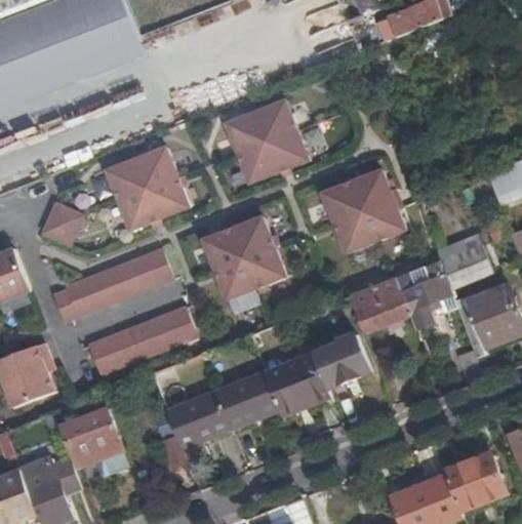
[(0,19),(48,0),(0,0),(0,19)]
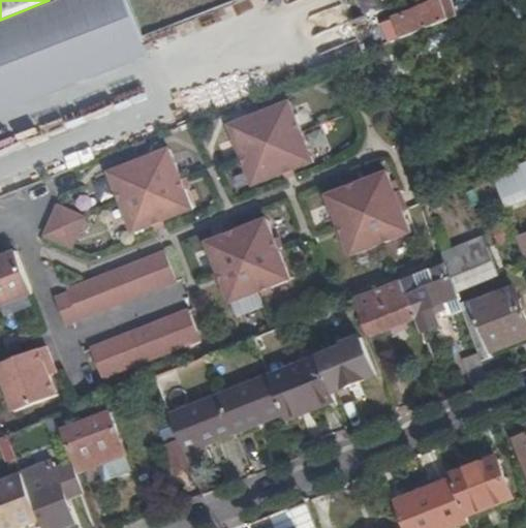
[(49,0),(0,20),(0,96),(142,41),(143,33),(129,0),(49,0)]
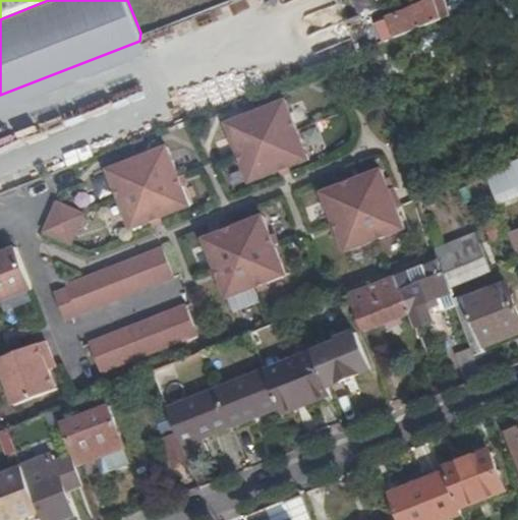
[(149,51),(246,12),(240,0),(224,0),(141,33),(149,51)]
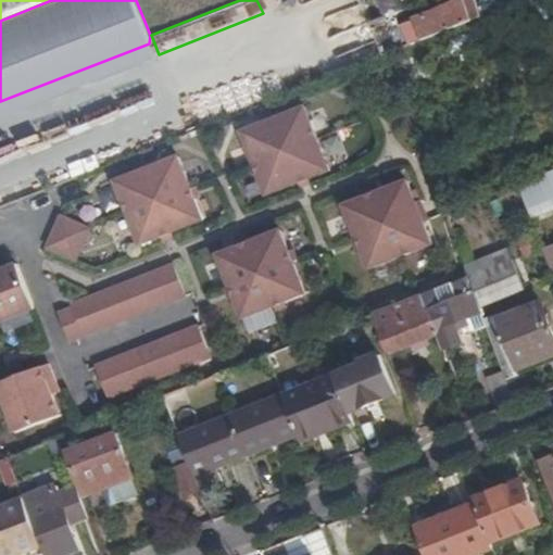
[(418,41),(418,42),(432,37),(432,35),(480,16),(473,0),(463,0),(413,21),(415,30),(392,39),(382,16),(367,22),(377,47),(381,57),(393,52),(393,51),(418,41)]
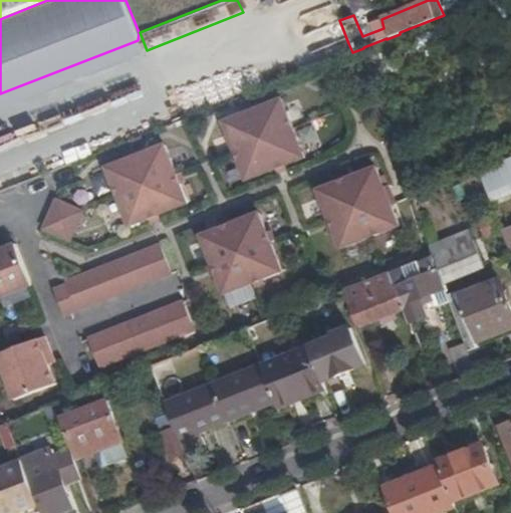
[(346,0),(353,15),(370,9),(366,0),(346,0)]
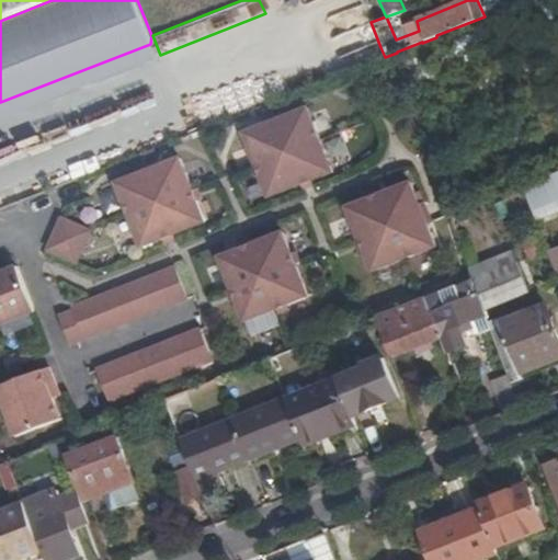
[(0,125),(158,64),(150,44),(0,102),(0,125)]
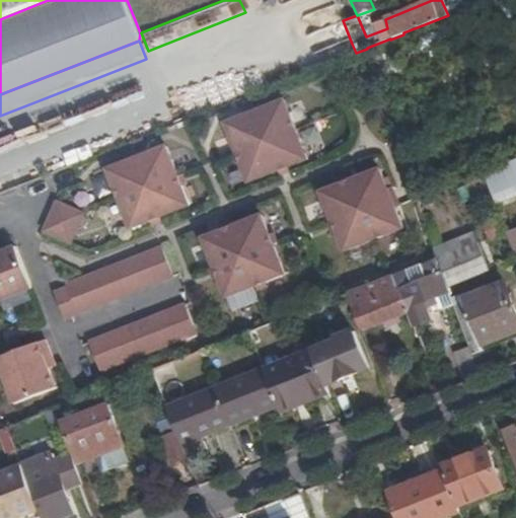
[(277,91),(218,113),(241,176),(302,154),(277,91)]
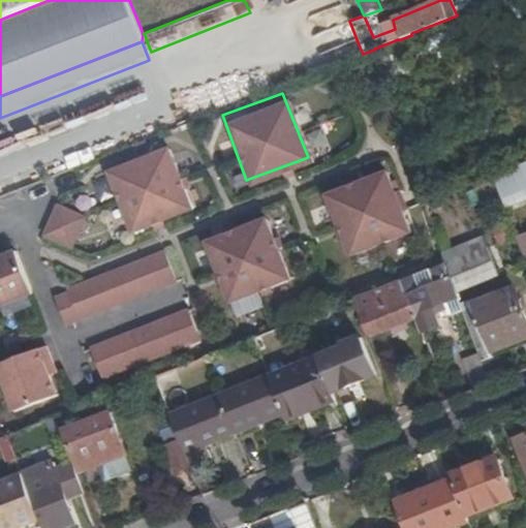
[(160,142),(100,163),(125,226),(186,207),(160,142)]
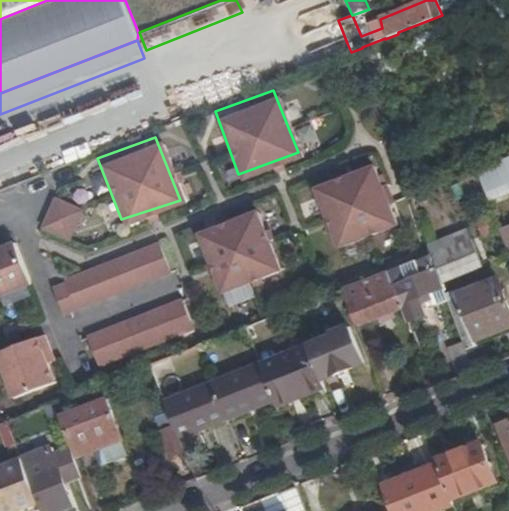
[(391,217),(370,162),(311,182),(335,238),(391,217)]
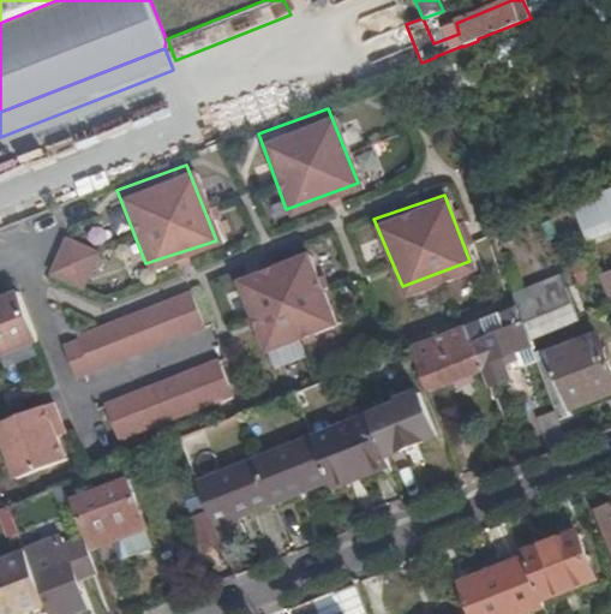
[(601,206),(576,215),(585,237),(610,227),(601,206)]
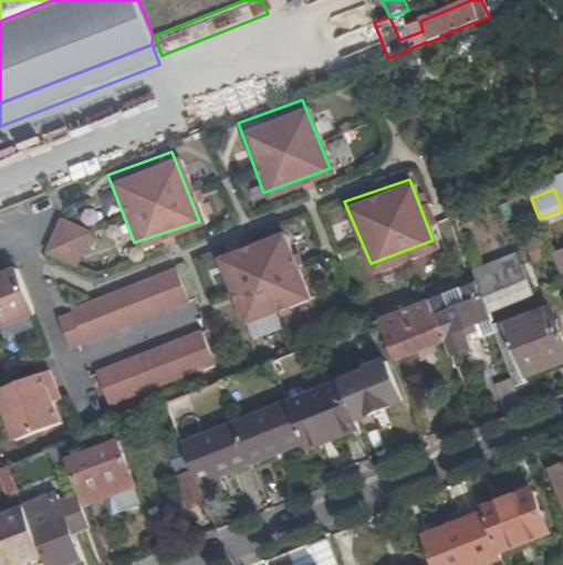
[(77,226),(50,215),(35,246),(63,259),(77,226)]
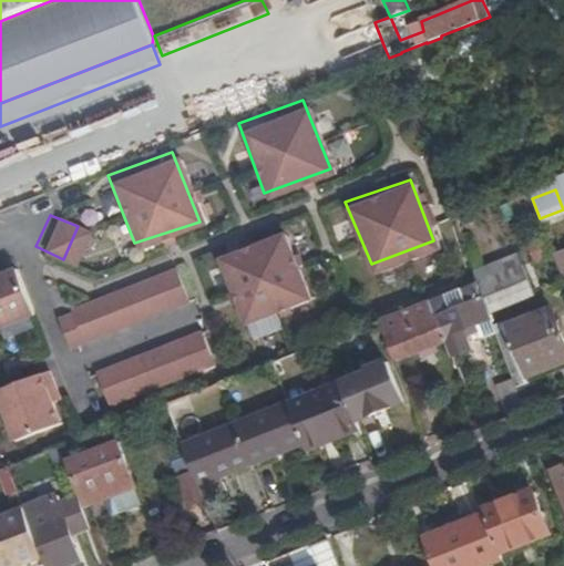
[(216,255),(241,318),(306,292),(279,229),(216,255)]
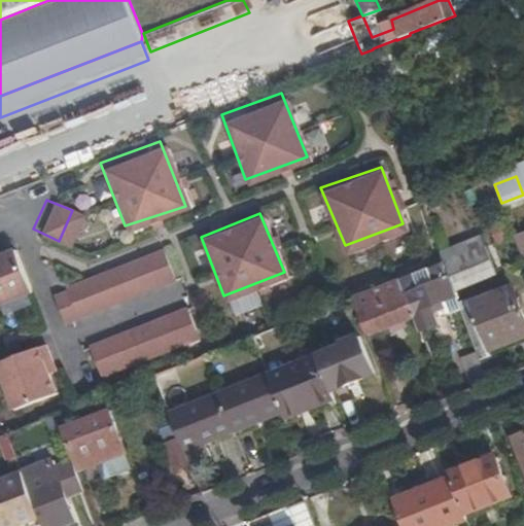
[(508,218),(488,226),(495,245),(515,238),(514,235),(508,218)]
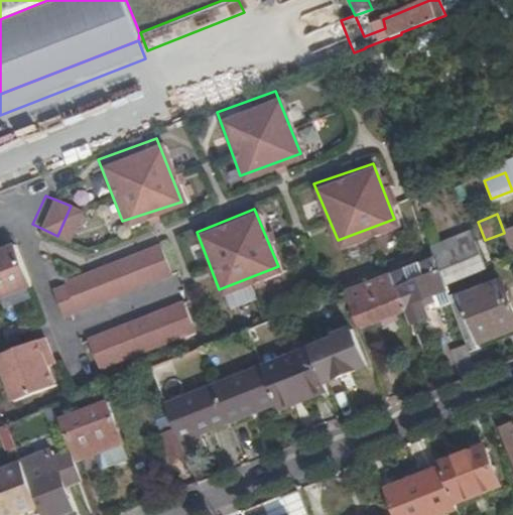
[(512,225),(503,230),(504,233),(511,252),(512,251),(512,225)]
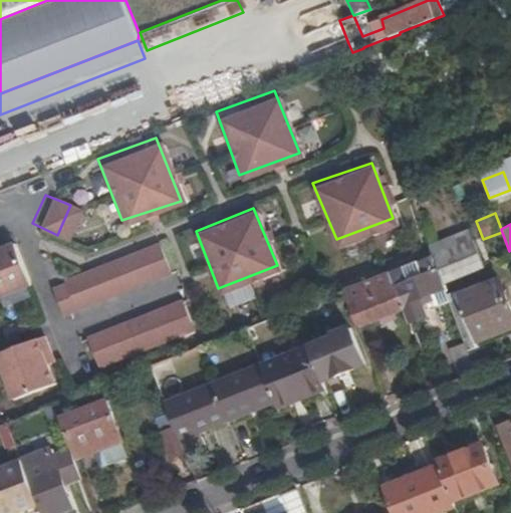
[(484,268),(472,237),(440,249),(451,280),(484,268)]
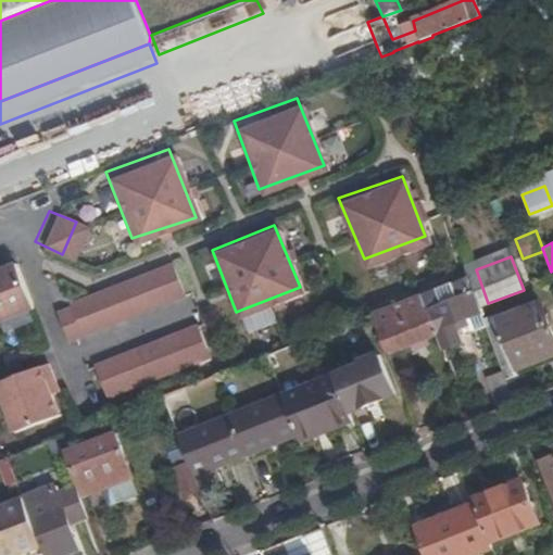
[(0,313),(29,304),(11,257),(0,261),(0,313)]
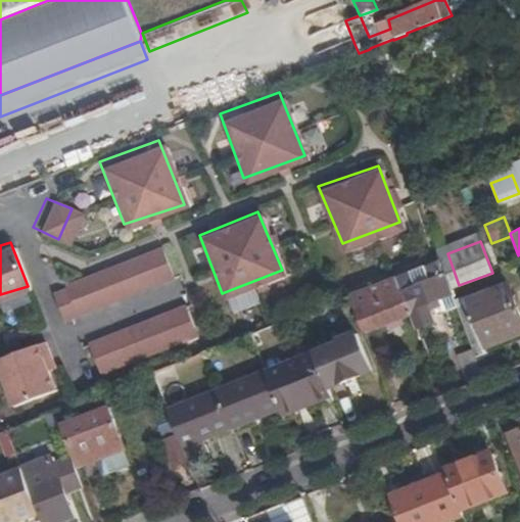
[(159,243),(60,282),(62,289),(50,292),(61,318),(170,275),(159,243)]
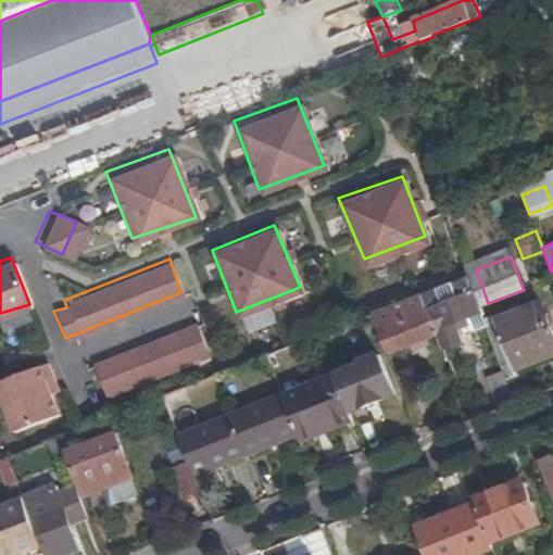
[(457,319),(479,311),(472,291),(442,302),(440,295),(447,292),(442,282),(418,291),(435,331),(440,348),(459,341),(454,328),(460,326),(457,319)]
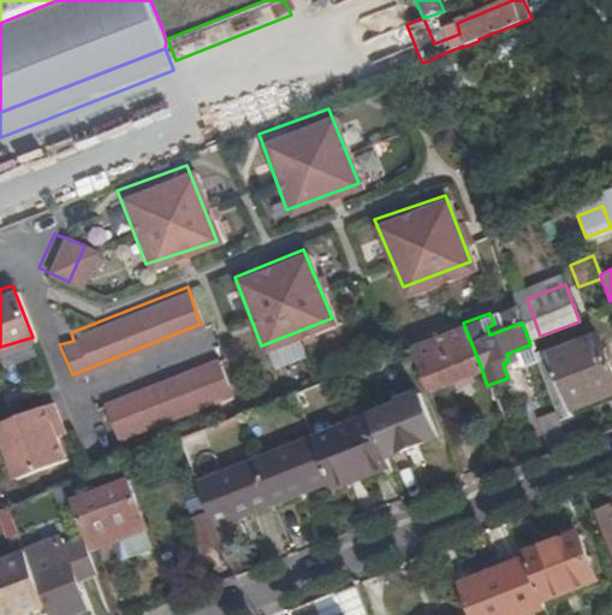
[(469,372),(481,367),(463,323),(437,333),(445,354),(425,361),(433,385),(452,378),(469,372)]
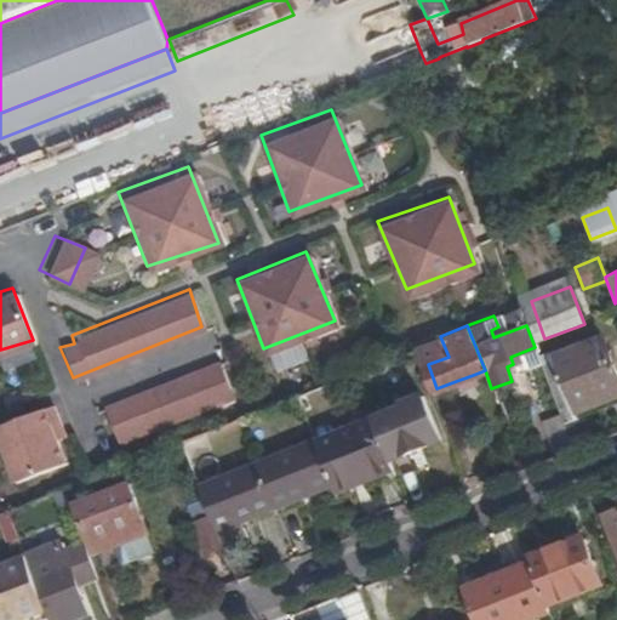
[(616,376),(603,342),(554,362),(572,411),(616,394),(616,376)]
